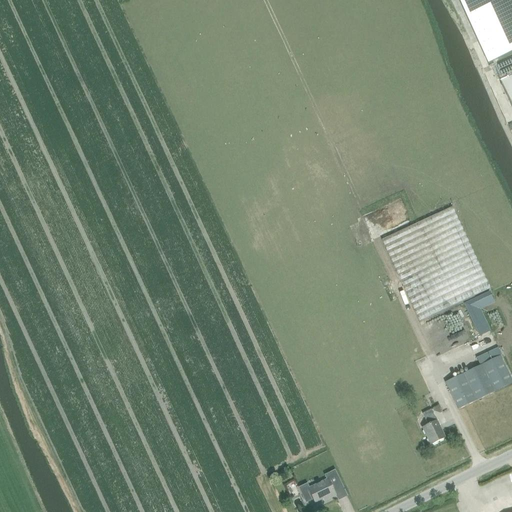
[(511,0),(461,0),(491,64),(511,54),(511,0)]
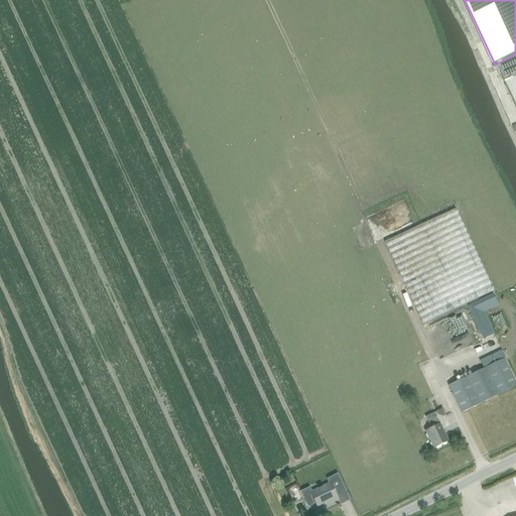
[(515,79),(505,85),(515,109),(515,79)]
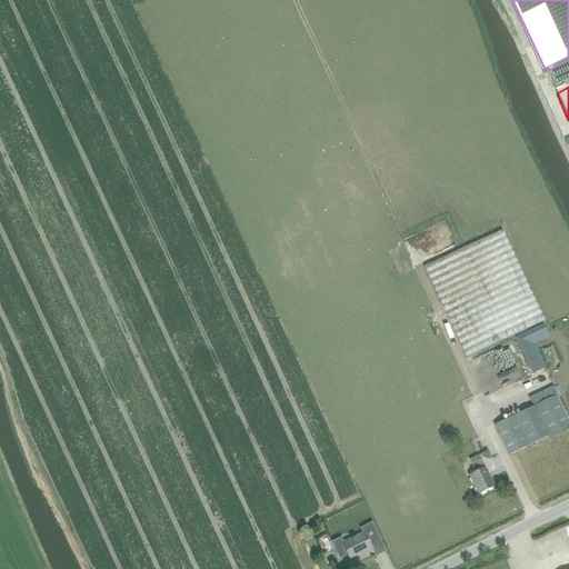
[(502,231),(425,268),(467,358),(545,322),(502,231)]
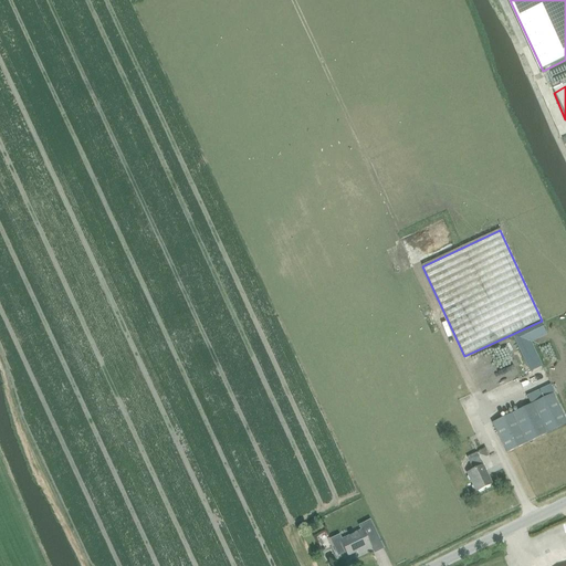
[(565,425),(565,421),(553,394),(492,423),(506,453),(565,425)]
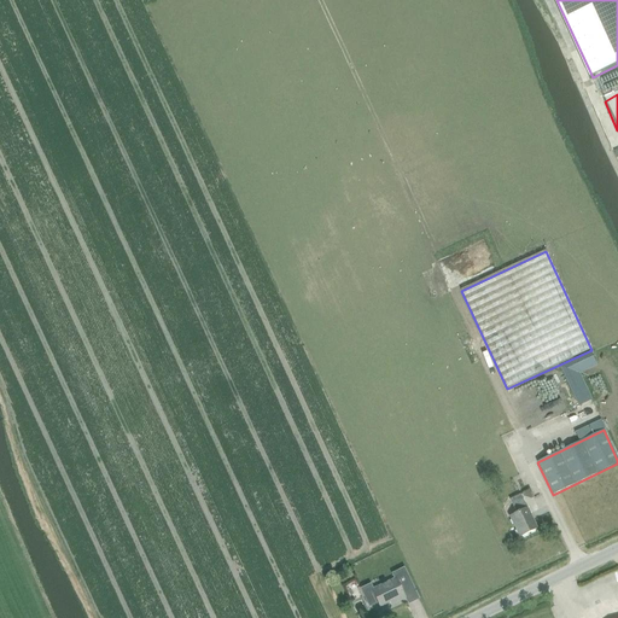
[(524,502),(520,495),(512,500),(514,507),(517,514),(509,517),(520,537),(537,529),(528,508),(528,509),(524,502)]
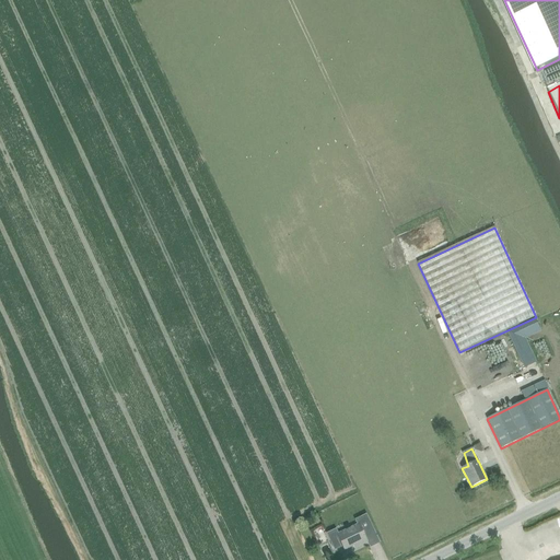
[(358,525),(338,535),(336,529),(327,534),(335,550),(342,546),(345,550),(357,544),(358,546),(366,541),(364,536),(374,531),(366,515),(356,521),(358,525)]
